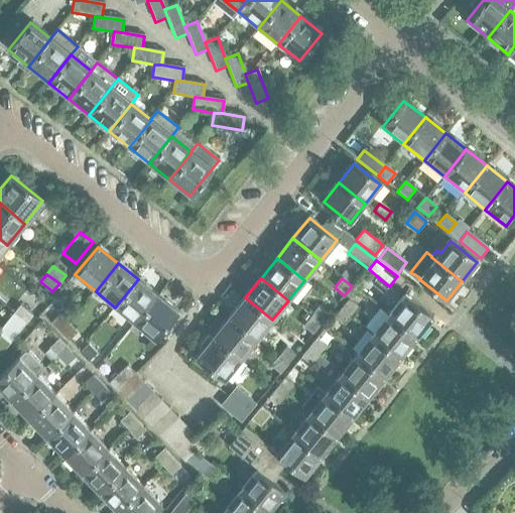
[(138,279),(115,307),(135,324),(157,295),(138,279)]
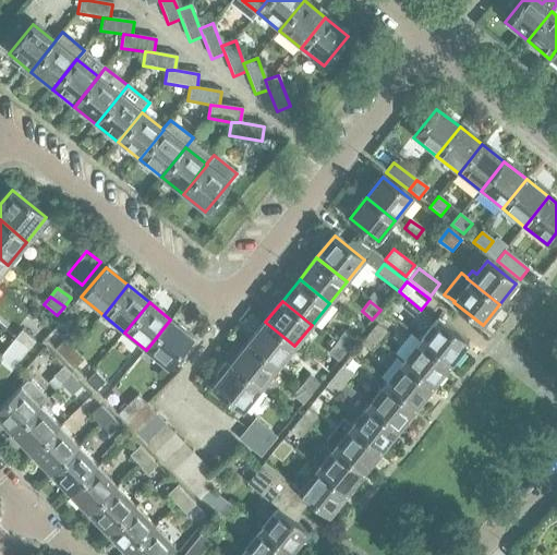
[(193,338),(170,320),(146,350),(168,368),(193,338)]
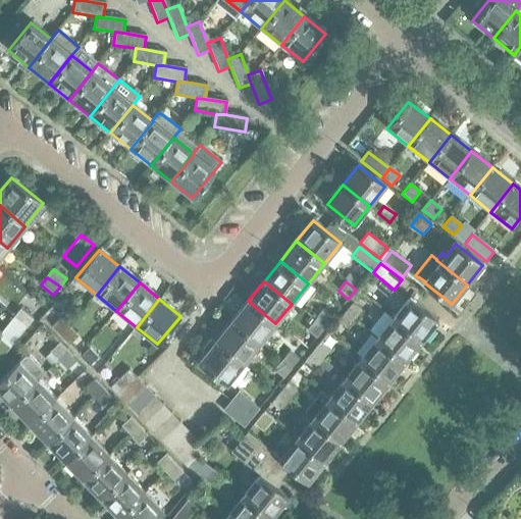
[(410,299),(394,318),(422,341),(438,320),(410,299)]
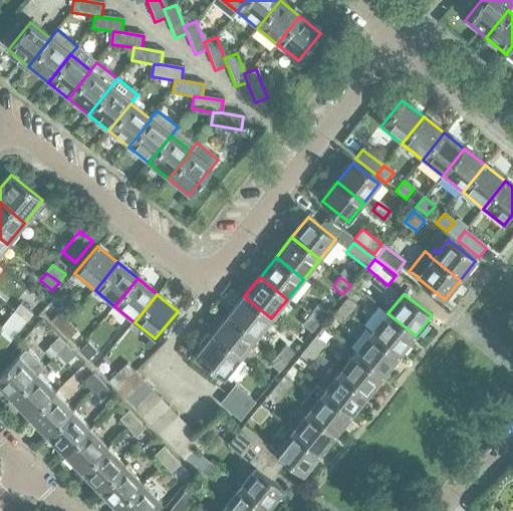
[(244,296),(228,316),(255,338),(271,318),(244,296)]
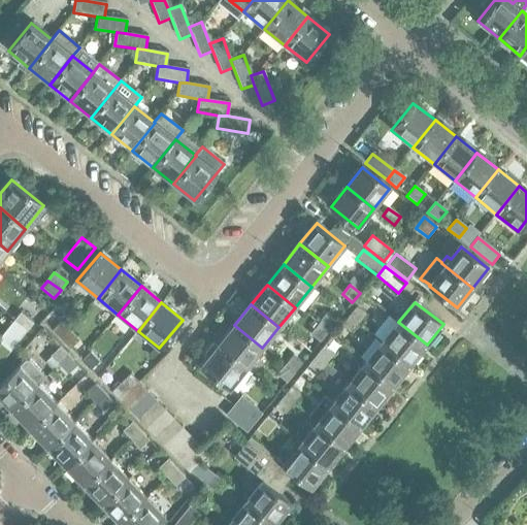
[(348,317),(358,325),(366,315),(356,306),(348,317)]
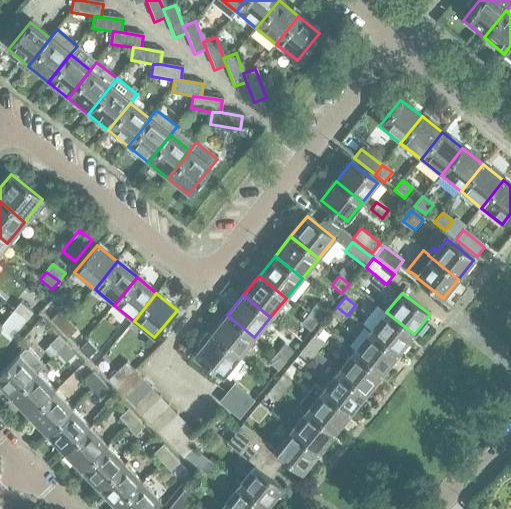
[(13,311),(25,322),(32,314),(20,304),(13,311)]
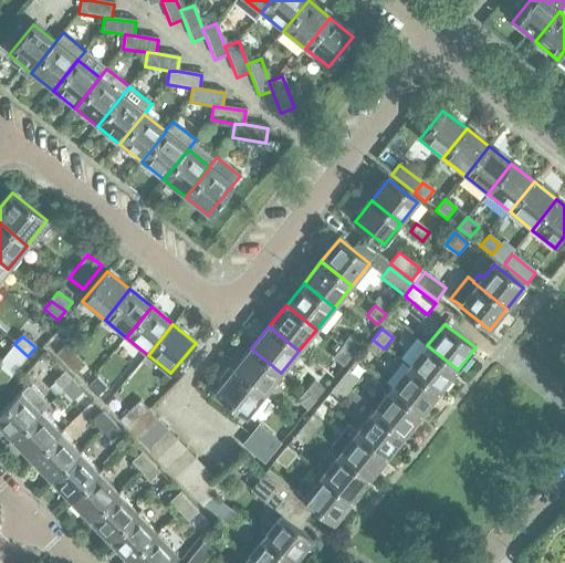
[(348,339),(341,348),(351,357),(359,347),(348,339)]
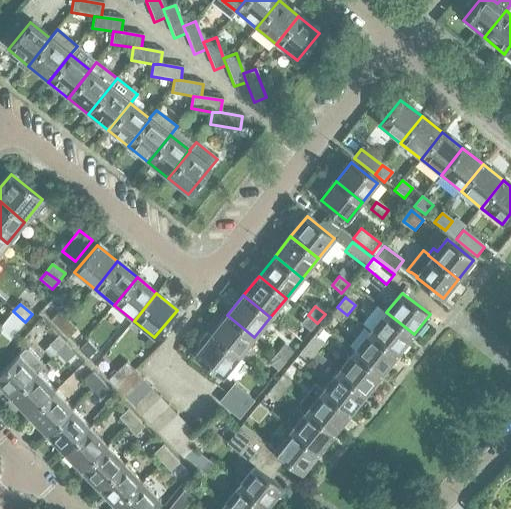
[(347,315),(337,307),(330,316),(340,324),(347,315)]
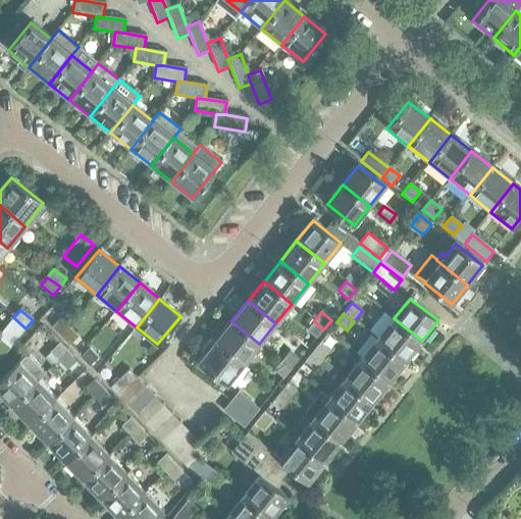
[(25,328),(13,317),(6,325),(19,335),(25,328)]
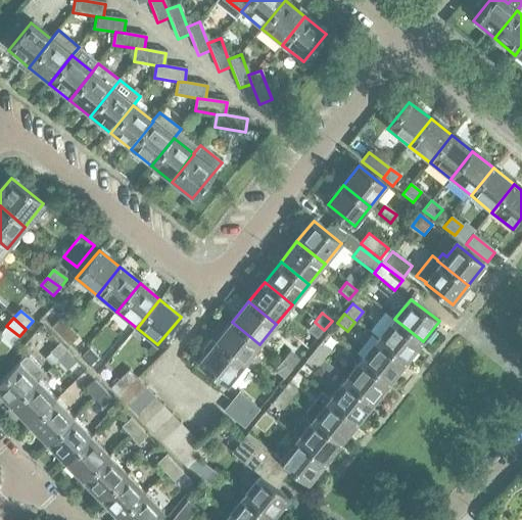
[(423,341),(394,319),(378,339),(407,362),(423,341)]
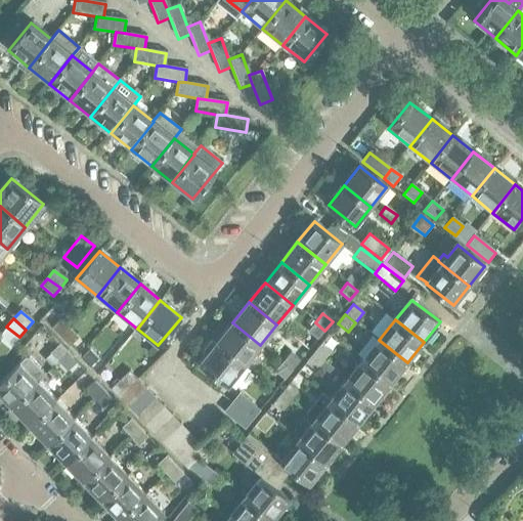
[(61,339),(70,331),(60,320),(51,329),(61,339)]
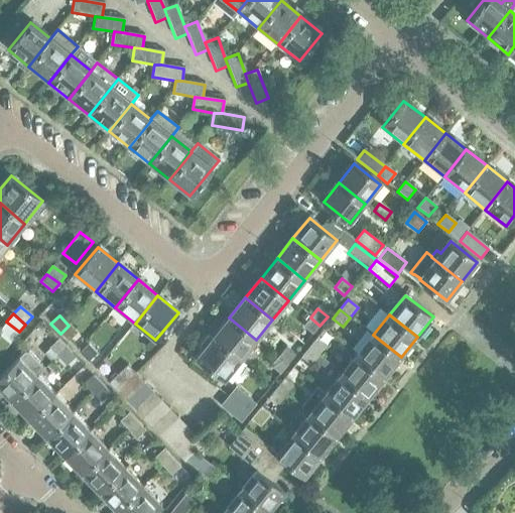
[(256,340),(229,317),(213,338),(240,360),(256,340)]
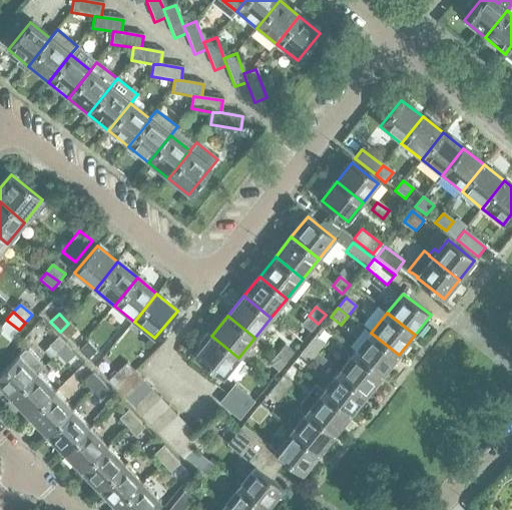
[(318,324),(309,316),(301,326),(311,334),(318,324)]
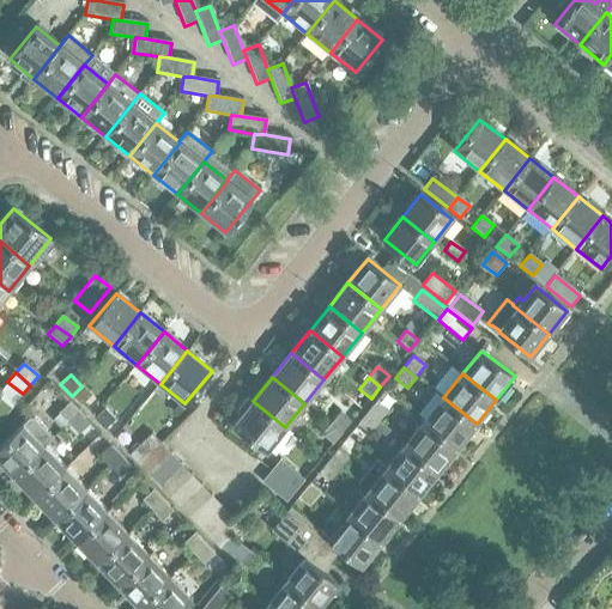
[(82,387),(72,396),(83,408),(92,397),(82,387)]
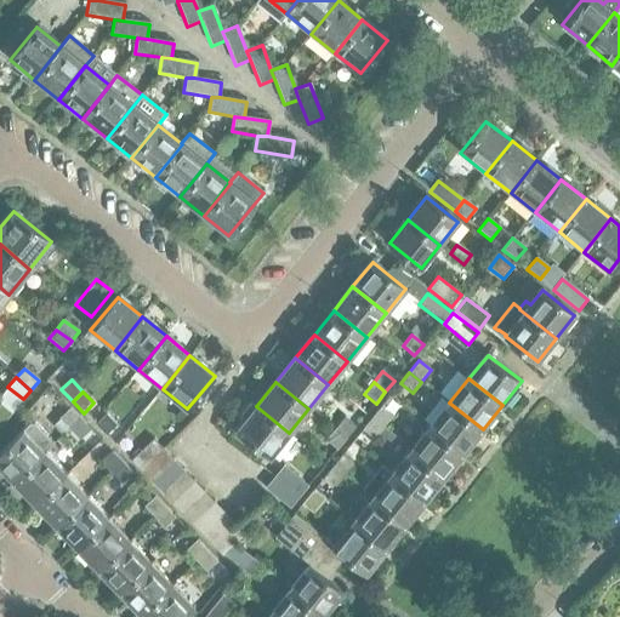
[(483,429),(449,403),(430,427),(464,453),(483,429)]
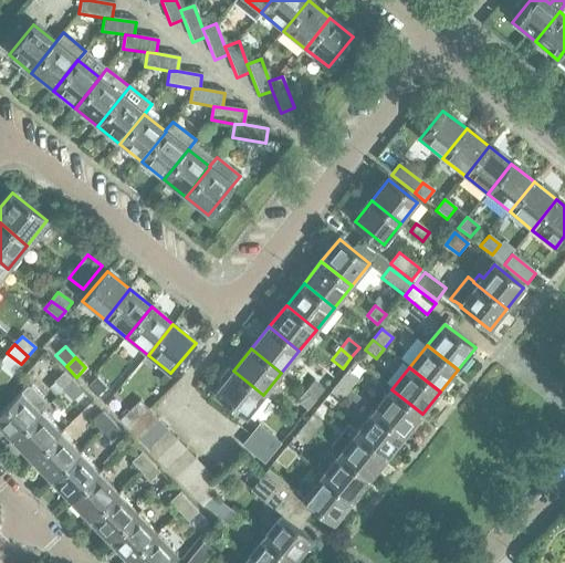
[(0,381),(4,385),(10,377),(0,369),(0,381)]
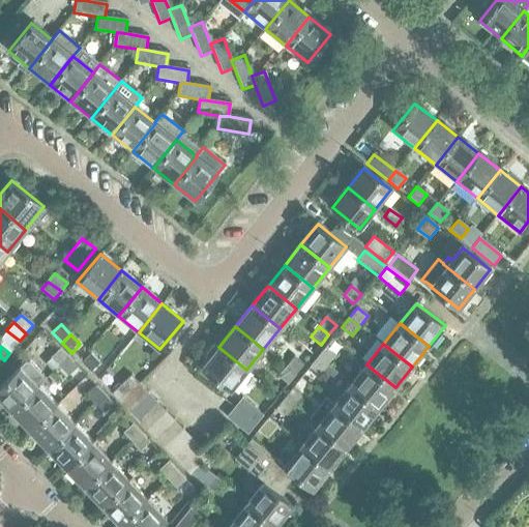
[(246,370),(218,347),(202,368),(230,390),(246,370)]
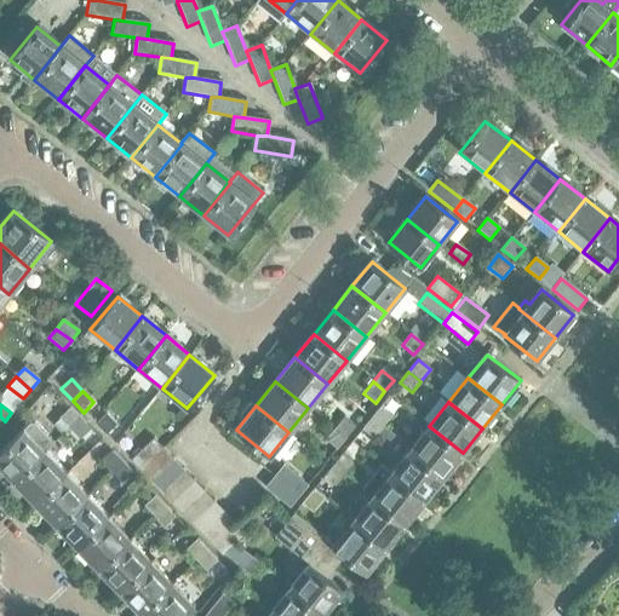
[(69,430),(80,419),(69,408),(58,419),(69,430)]
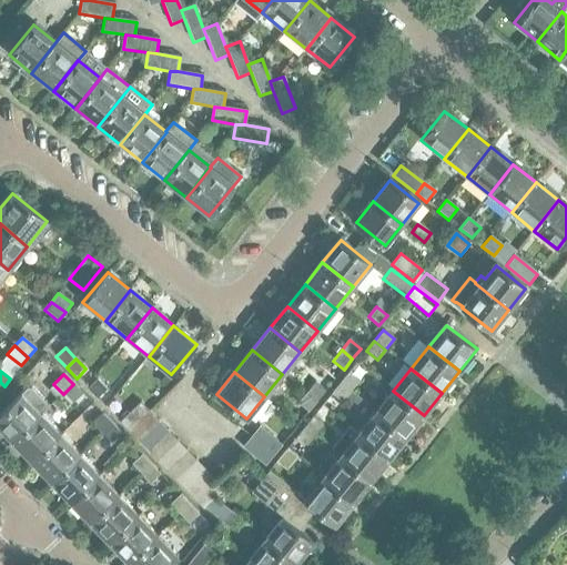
[(340,384),(350,393),(358,382),(347,374),(340,384)]
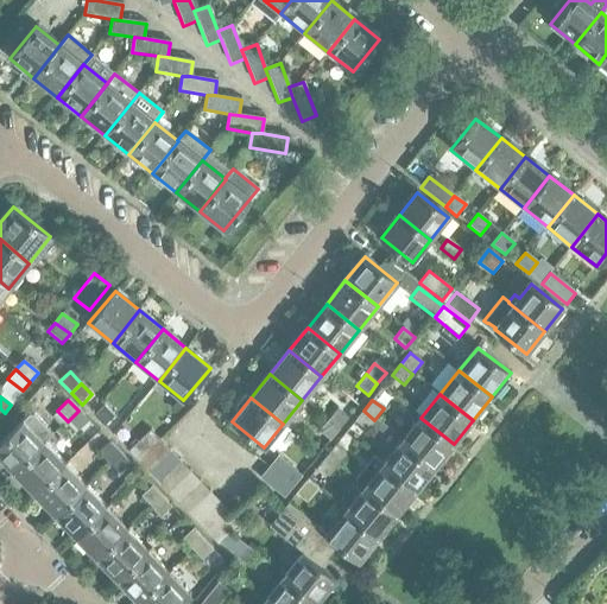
[(113,417),(103,407),(94,417),(103,426),(113,417)]
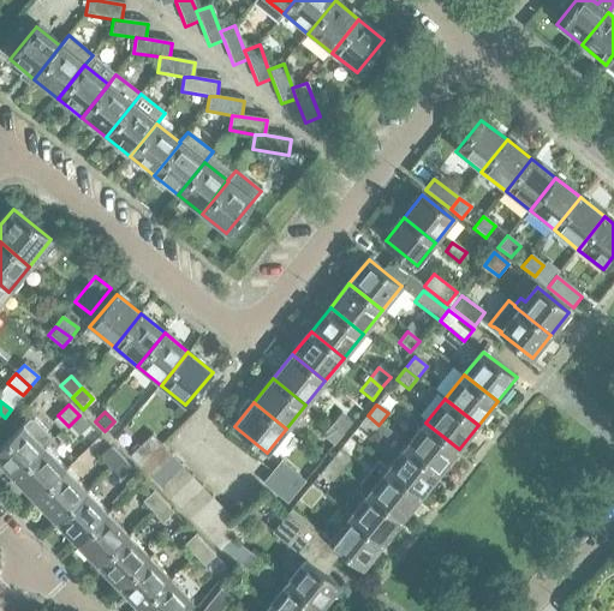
[(331,426),(343,436),(352,424),(340,414),(331,426)]
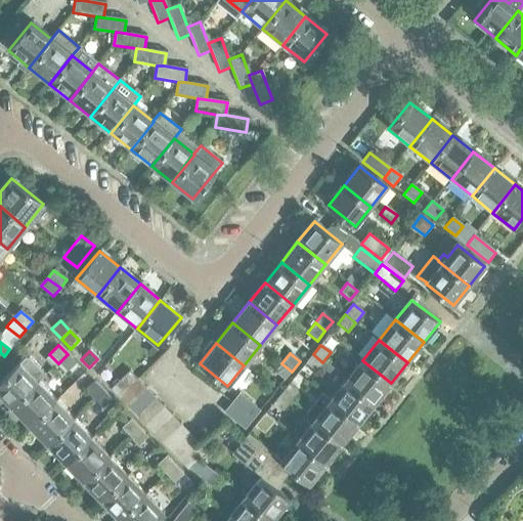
[(68,354),(58,363),(67,373),(76,363),(68,354)]
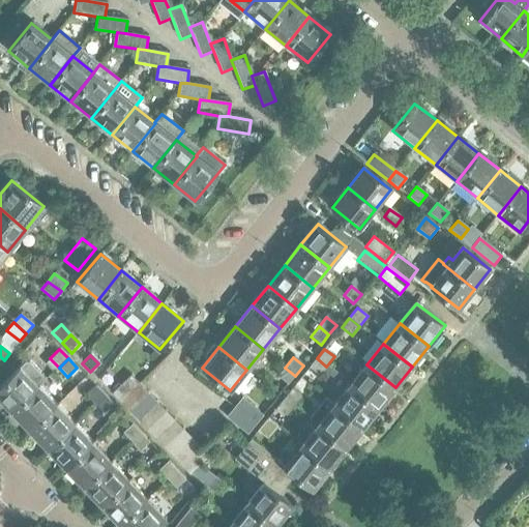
[(326,367),(317,358),(309,368),(319,376),(326,367)]
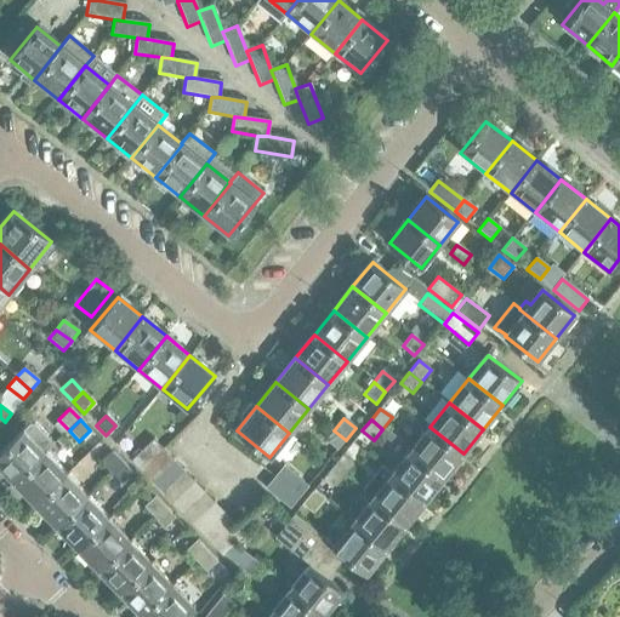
[(0,468),(13,483),(45,453),(53,445),(34,426),(29,424),(23,430),(0,452),(0,468)]
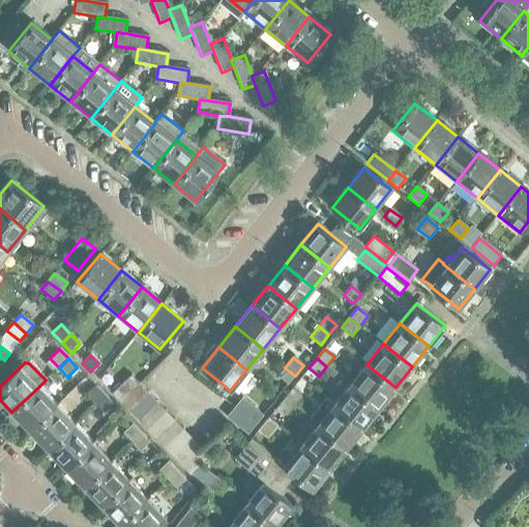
[(395,387),(366,364),(350,385),(379,408),(395,387)]
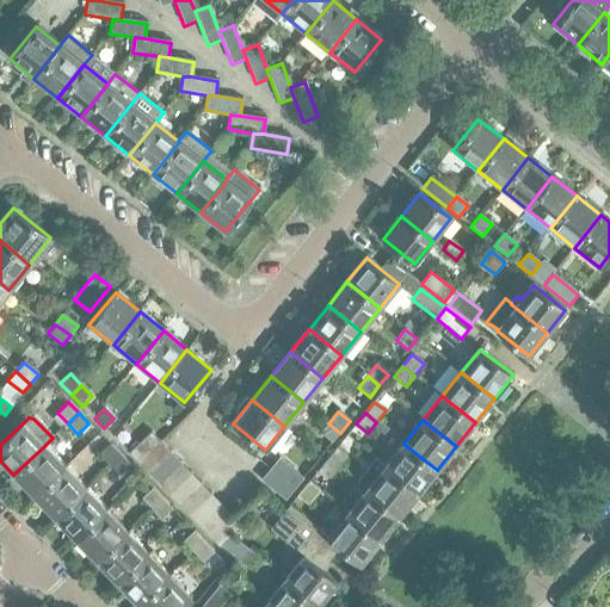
[(340,433),(328,423),(320,435),(331,445),(340,433)]
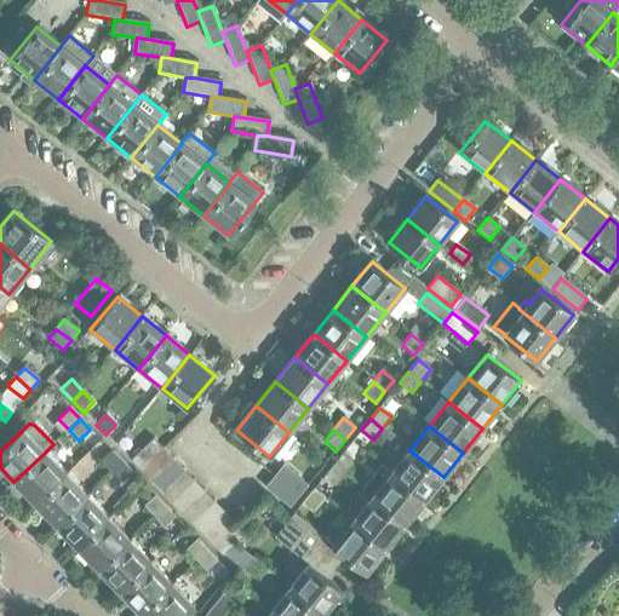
[(141,471),(164,449),(154,439),(131,461),(141,471)]
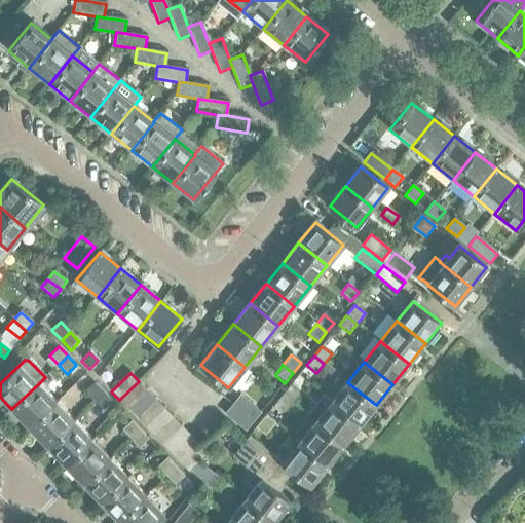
[(139,381),(119,400),(127,409),(147,389),(139,381)]
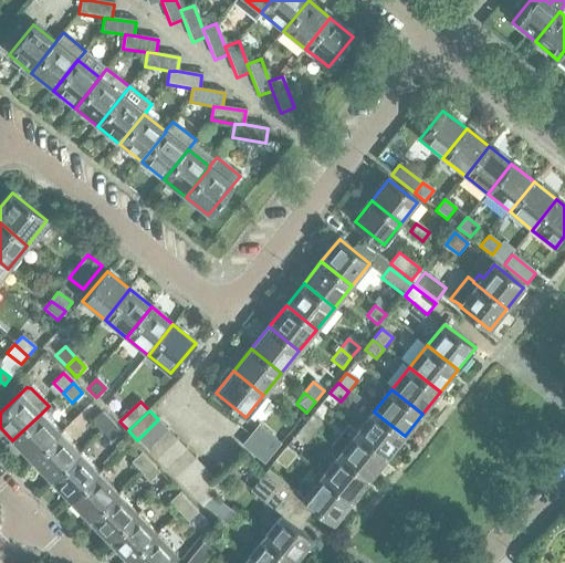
[(405,436),(374,412),(356,434),(387,458),(405,436)]
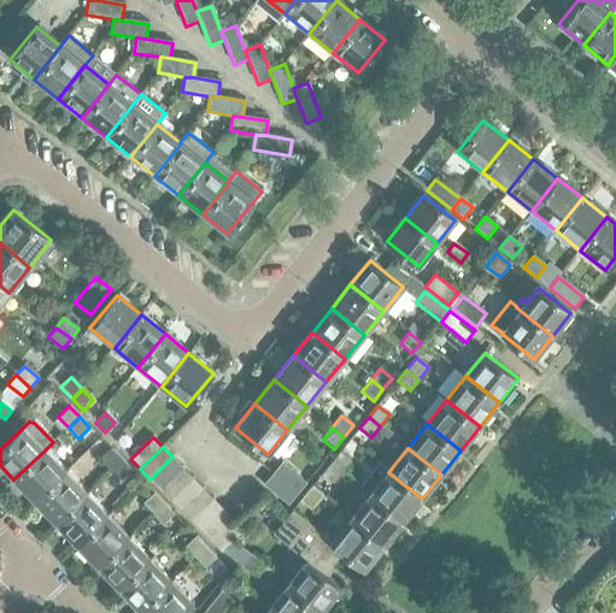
[(65,472),(45,451),(13,479),(35,501),(65,472)]
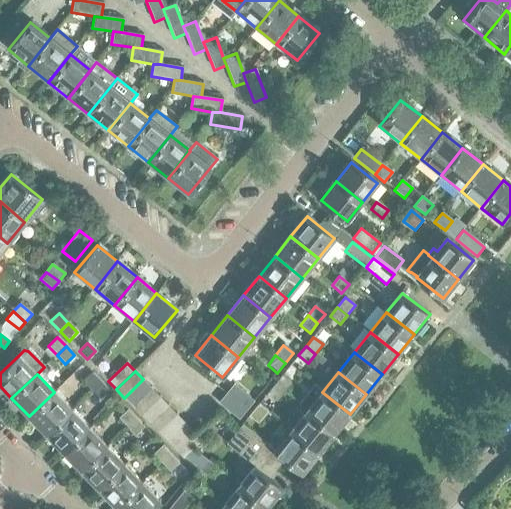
[(92,390),(100,383),(91,374),(83,381),(92,390)]
